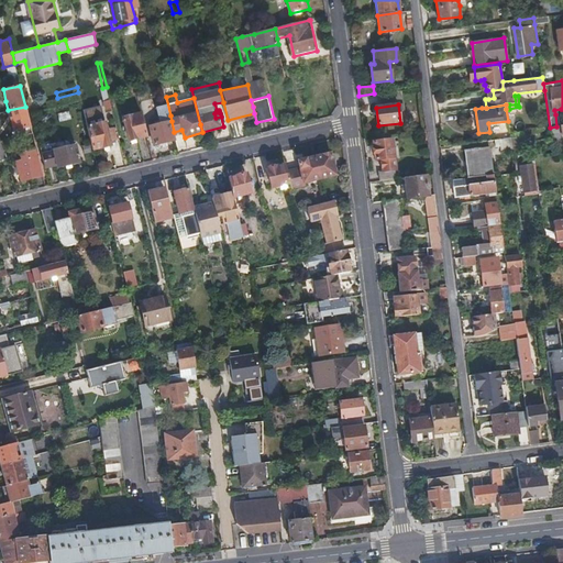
[(25,107),(8,110),(9,117),(13,131),(30,127),(25,107)]
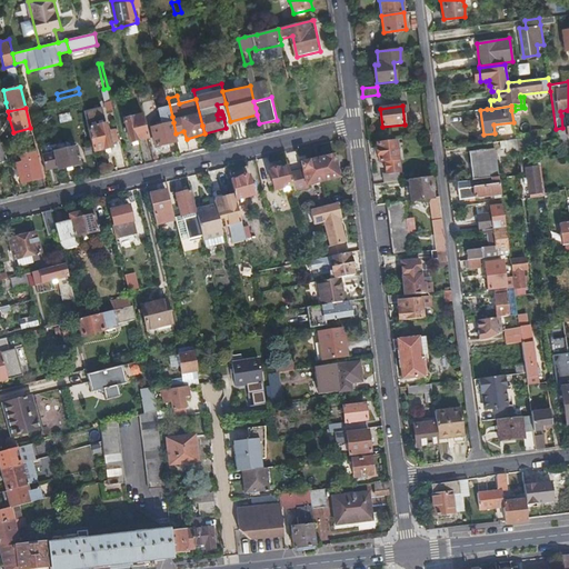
[(129,141),(148,137),(146,129),(142,113),(125,119),(129,141)]
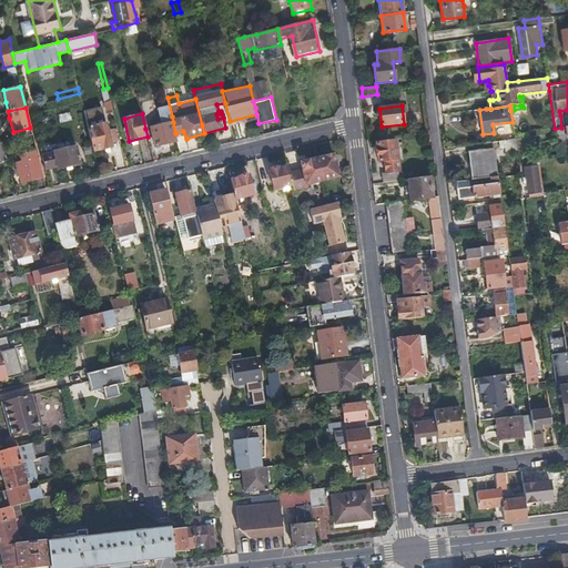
[(154,148),(178,141),(175,133),(173,122),(150,129),(154,148)]
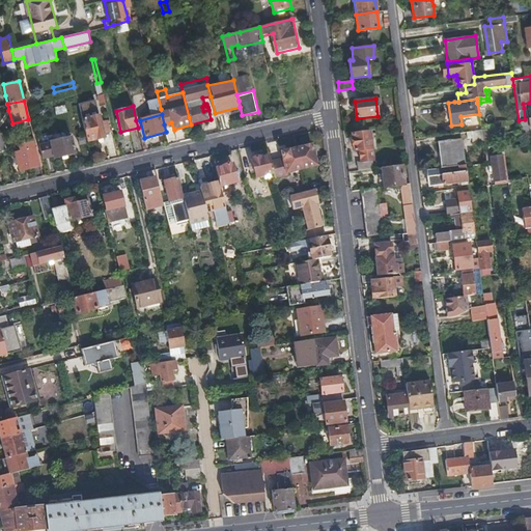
[(82,119),(87,141),(104,137),(99,115),(82,119)]
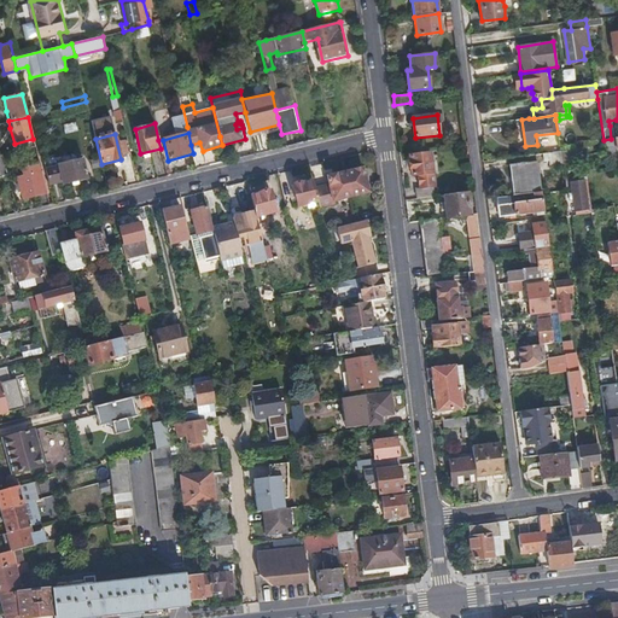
[(617,138),(611,139),(604,140),(605,145),(606,153),(617,151),(617,138)]
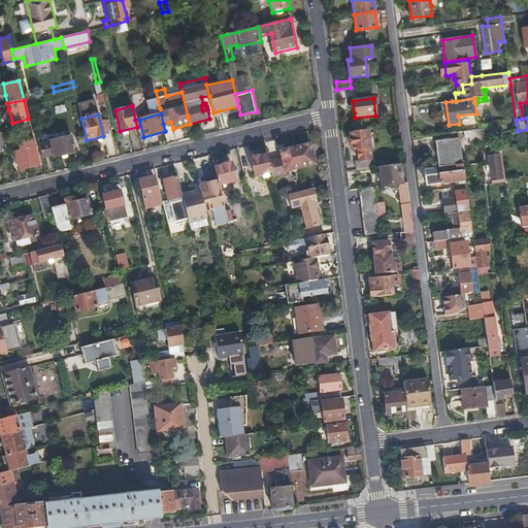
[(498,126),(479,129),(480,135),(481,140),(499,137),(498,126)]
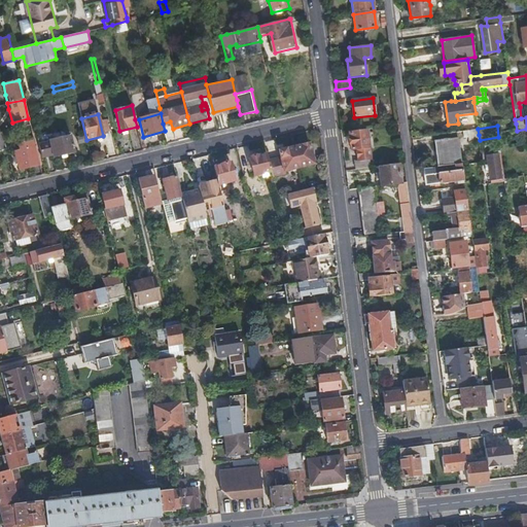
[(478,129),(463,131),(464,138),(468,138),(469,142),(480,140),(479,135),(478,129)]
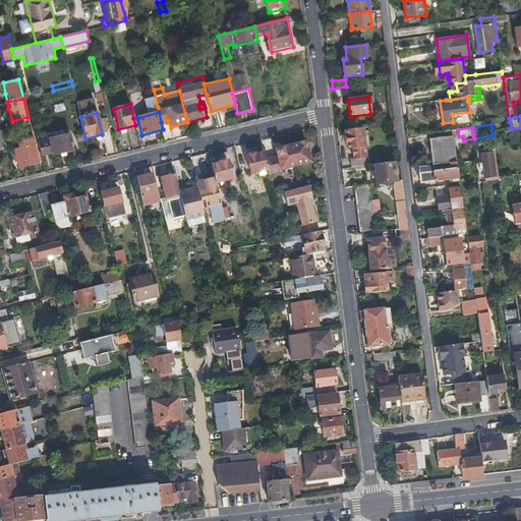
[(347,148),(351,148),(365,146),(363,129),(345,131),(347,148)]
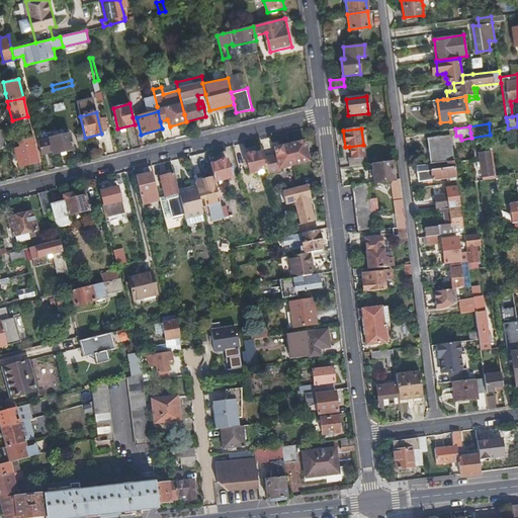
[(37,141),(40,156),(51,154),(51,156),(72,150),(68,134),(37,141)]
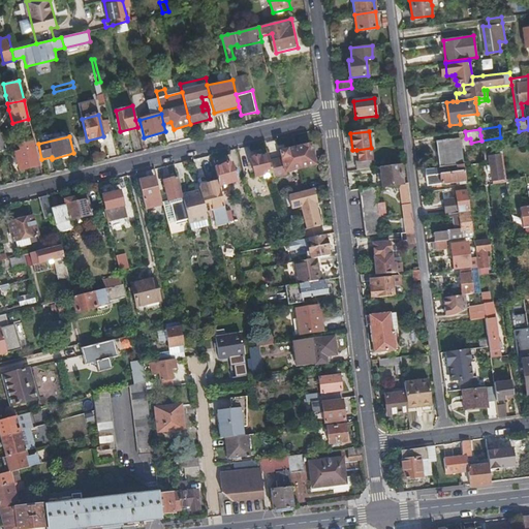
[(436,142),(439,167),(463,164),(460,137),(454,138),(453,138),(442,139),(443,141),(436,142)]
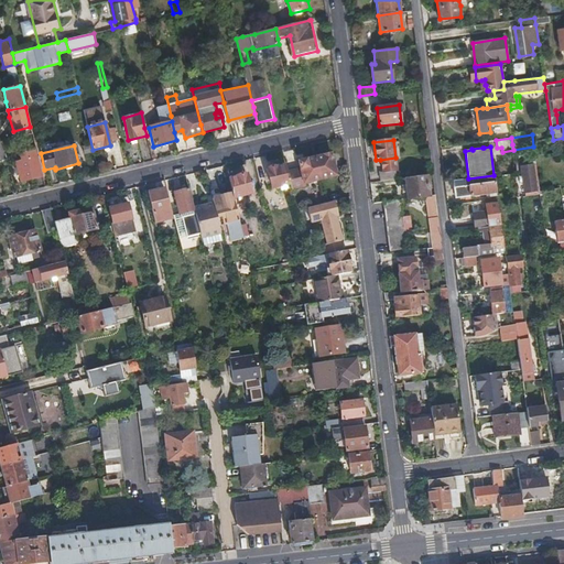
[(19,182),(41,176),(35,152),(20,155),(21,162),(15,164),(19,182)]
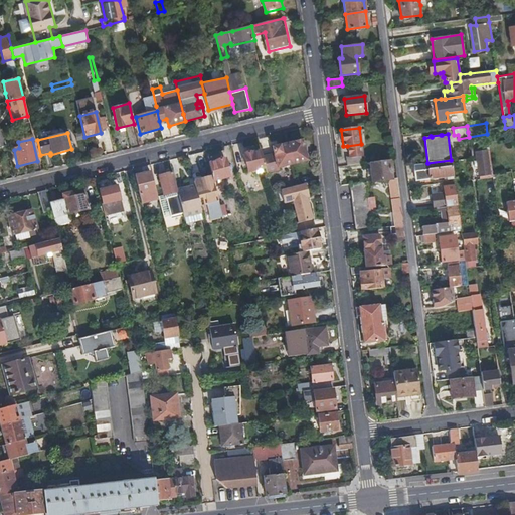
[(279,167),(308,159),(304,139),(274,147),(275,153),(279,167)]
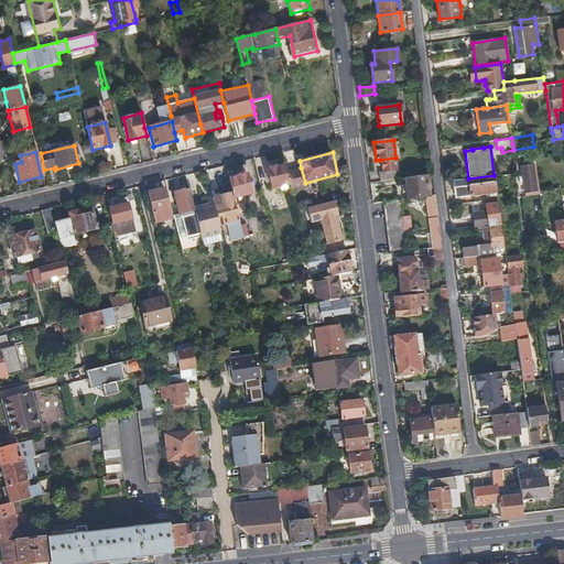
[(380,172),(381,181),(397,179),(396,171),(398,170),(396,158),(380,160),(381,172),(380,172)]
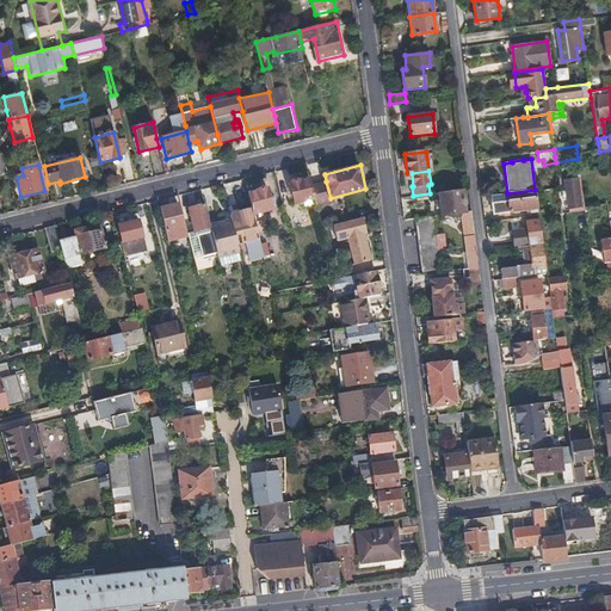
[(567,197),(569,211),(586,209),(585,205),(581,205),(580,201),(584,201),(581,177),(572,178),(572,174),(565,176),(567,189),(563,190),(563,197),(567,197)]
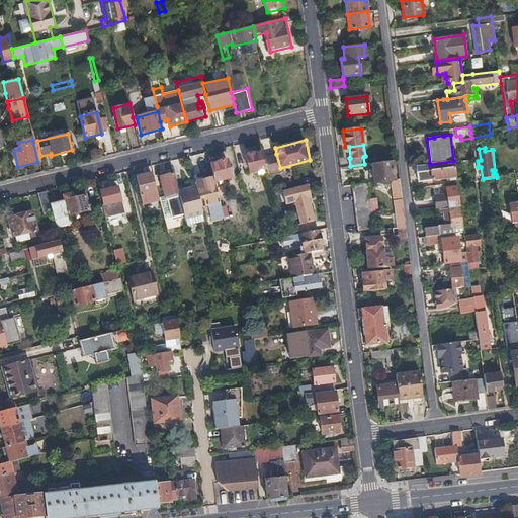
[(264,157),(263,151),(248,155),(252,172),(267,169),(264,157)]
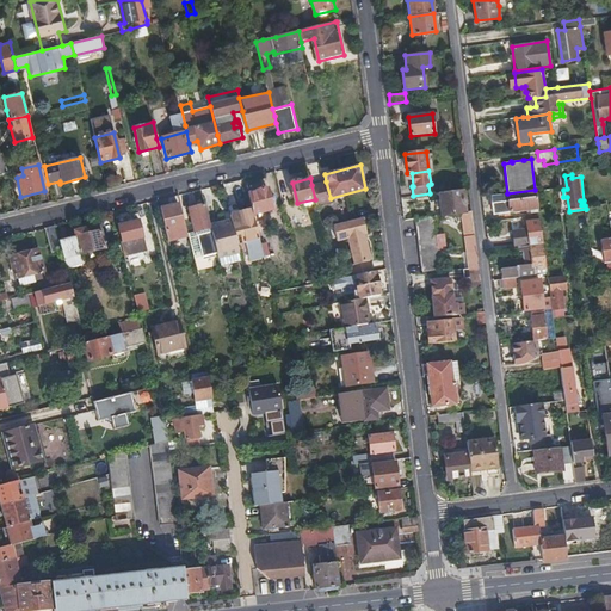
[(326,181),(312,185),(315,199),(319,213),(333,210),(331,198),(326,181)]
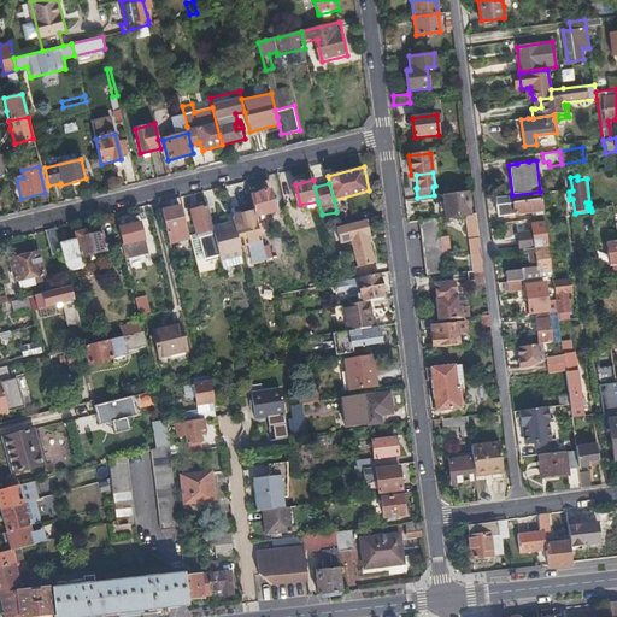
[(251,195),(254,211),(256,216),(276,211),(271,191),(251,195)]
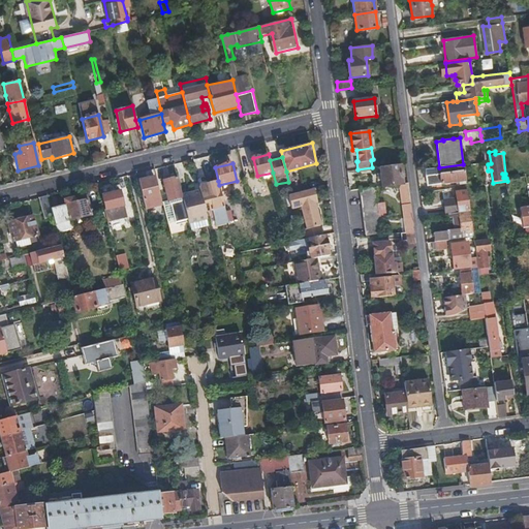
[(401,164),(380,166),(381,173),(377,173),(378,179),(382,179),(383,186),(401,184),(404,213),(396,214),(397,218),(405,217),(412,217),(409,193),(408,183),(404,184),(401,164)]
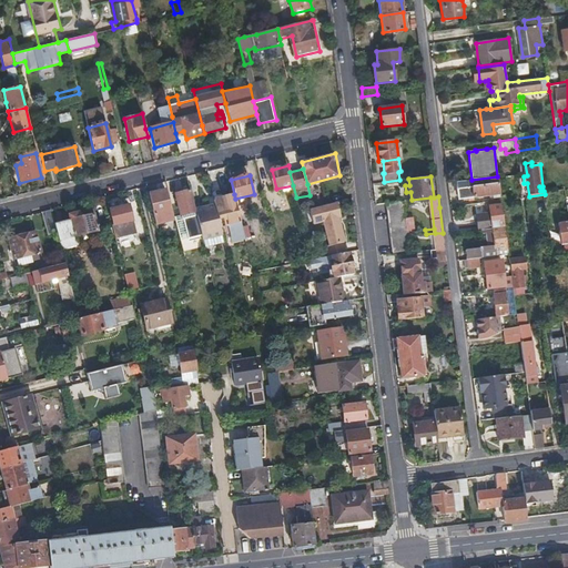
[(472,180),(455,182),(455,189),(458,189),(459,199),(469,198),(469,201),(474,200),(474,196),(500,193),(498,178),(497,176),(472,180)]
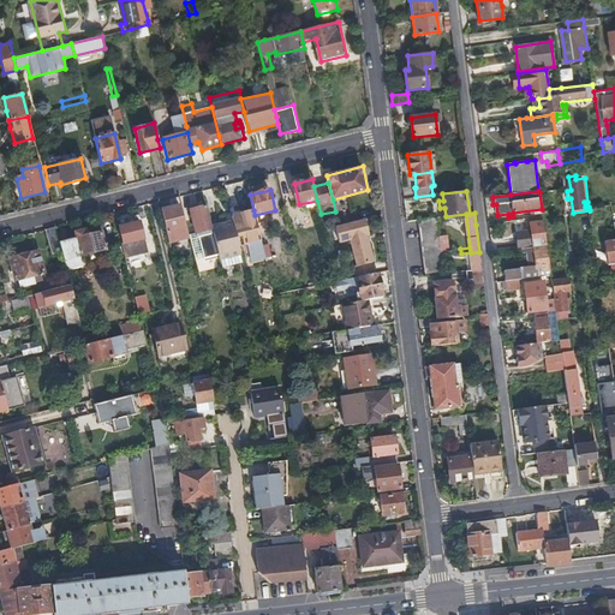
[(179,206),(162,209),(169,242),(186,238),(179,206)]
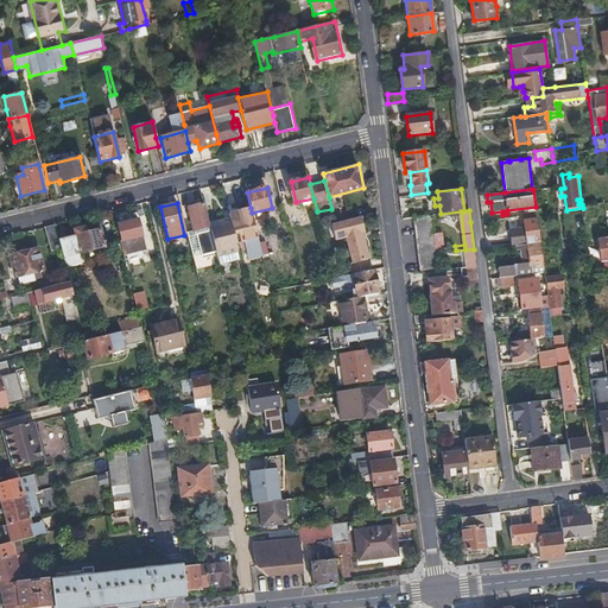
[(201,254),(216,252),(215,247),(210,227),(209,225),(208,220),(204,203),(188,207),(194,230),(195,230),(196,235),(200,249),(201,254)]
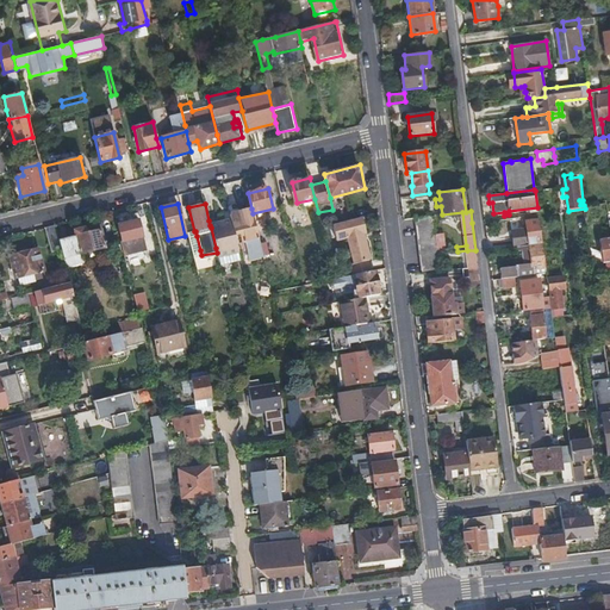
[(251,209),(230,213),(230,216),(231,219),(237,243),(242,242),(243,250),(247,249),(249,260),(263,256),(257,235),(253,213),(251,209)]
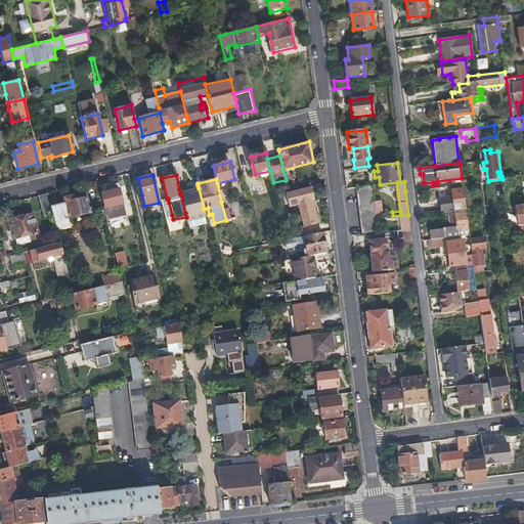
[(466,209),(463,185),(462,184),(450,185),(452,198),(439,199),(441,212),(443,212),(466,209)]
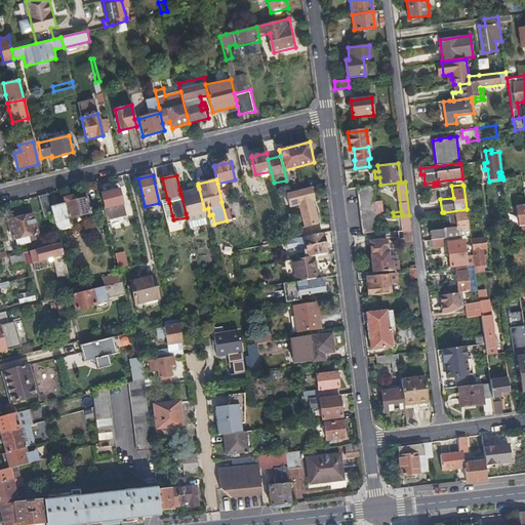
[(358,188),(363,235),(377,232),(376,220),(375,212),(374,202),(372,186),(358,188)]
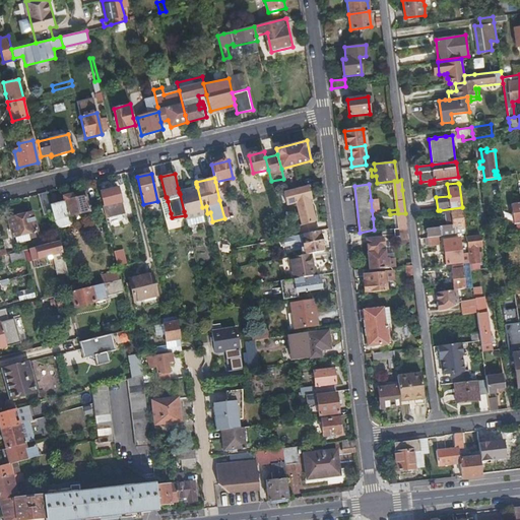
[(313,197),(310,185),(284,191),(286,203),(297,201),(302,222),(299,223),(301,233),(317,230),(314,220),(316,220),(310,198),(313,197)]
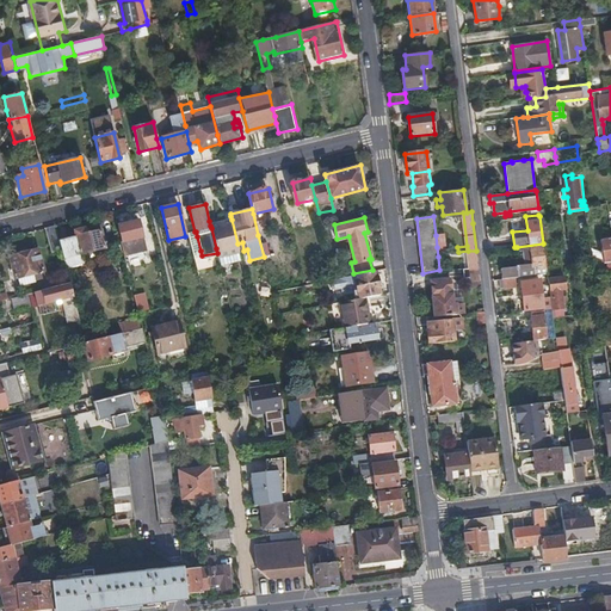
[(123,241),(121,242),(122,244),(123,251),(124,257),(125,261),(147,255),(140,220),(119,224),(123,241)]
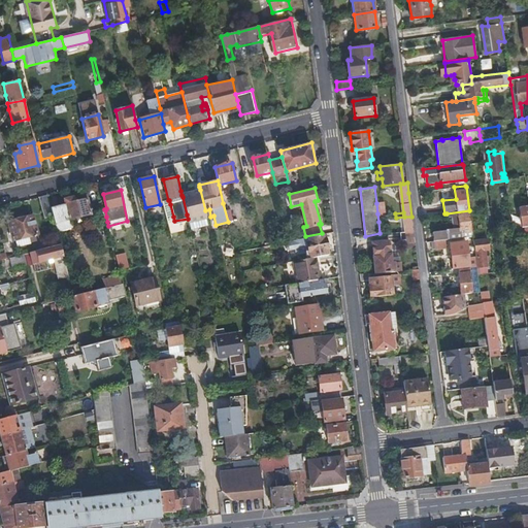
[(182,195),(183,197),(187,215),(188,219),(188,222),(207,217),(205,210),(200,190),(182,195)]
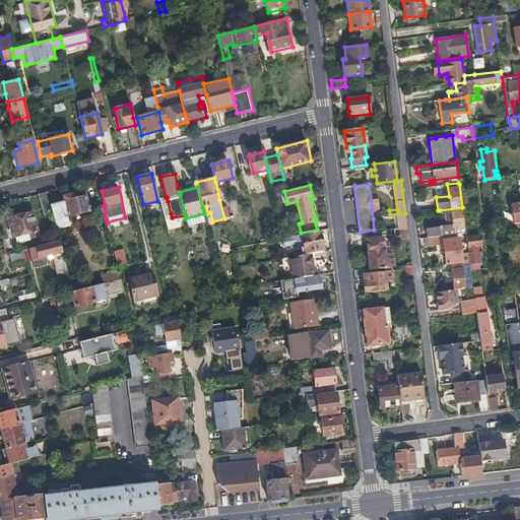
[(51,204),(48,191),(39,193),(43,207),(51,205),(51,204)]
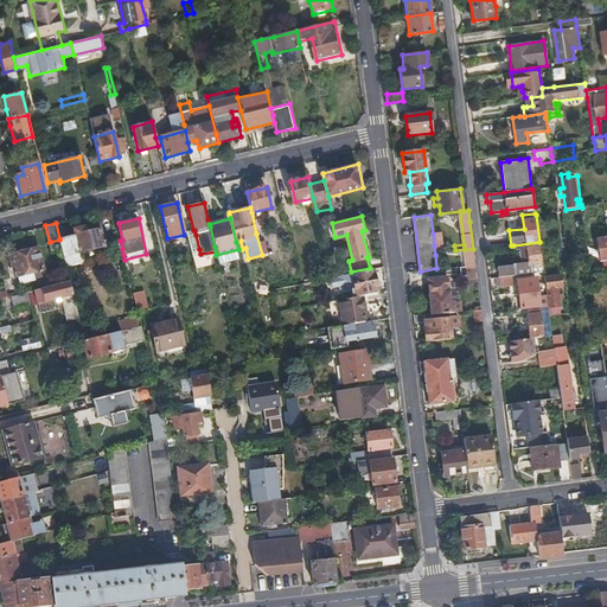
[(75,235),(59,238),(59,240),(64,257),(106,247),(100,229),(85,231),(84,227),(82,227),(75,228),(74,230),(75,235)]
